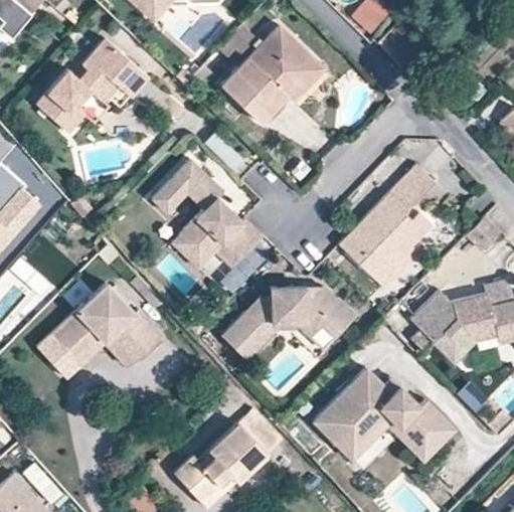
[(42,0),(0,0),(0,20),(3,23),(0,26),(0,30),(11,39),(44,1),(42,0)]
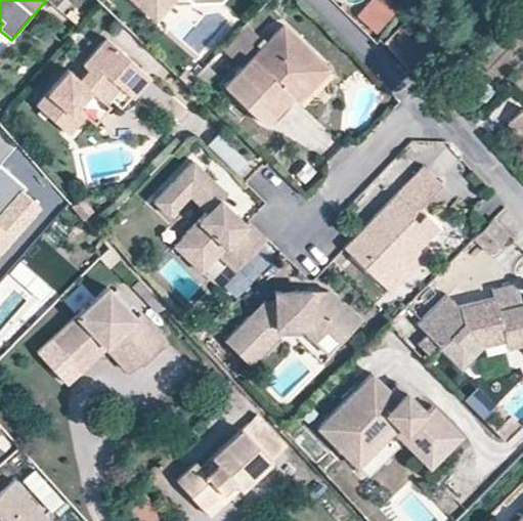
[(132,0),(131,2),(157,24),(177,0),(132,0)]
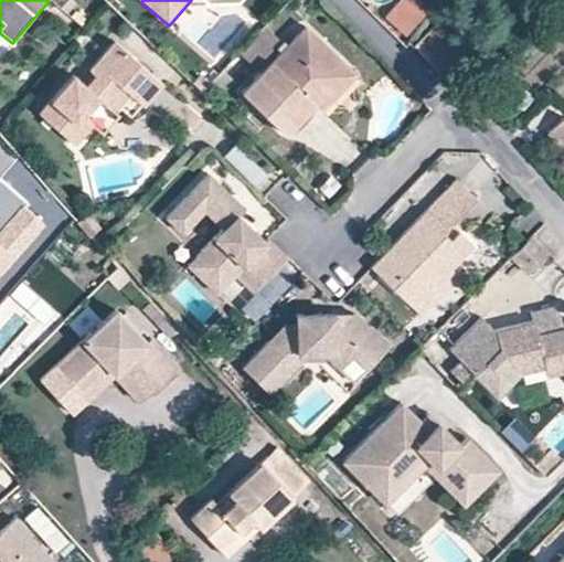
[(417,0),(400,0),(395,6),(417,24),(431,11),(417,0)]
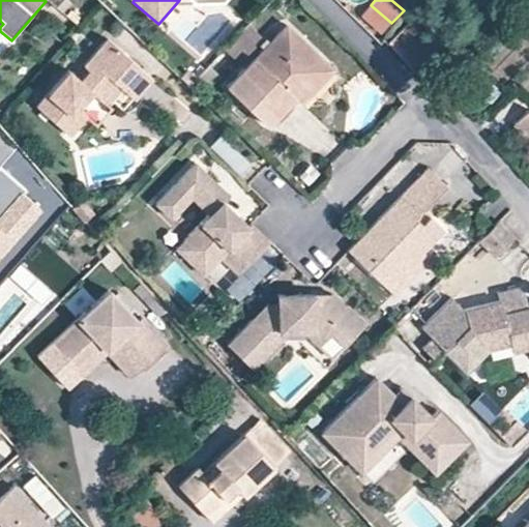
[(391,23),(371,5),(361,18),(381,35),(391,23)]
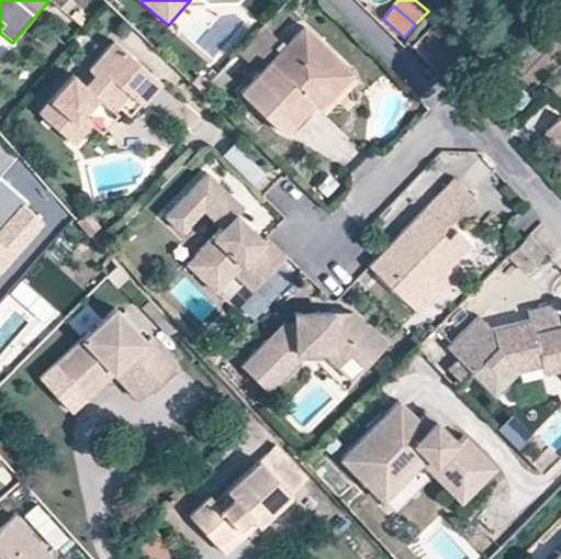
[(472,64),(435,24),(412,46),(468,110),(467,69),(472,64)]
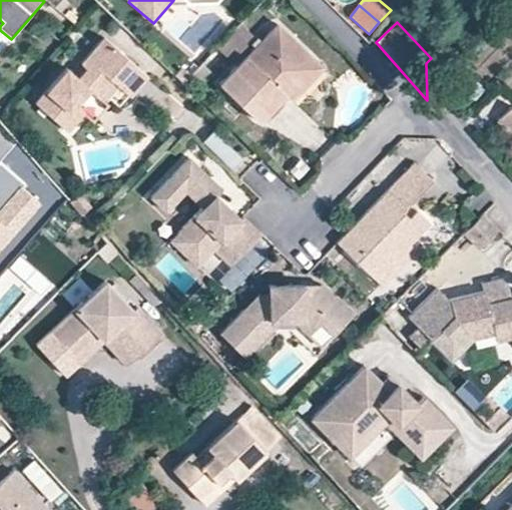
[(324,69),(278,25),(219,85),(260,124),(285,96),(292,102),(324,69)]
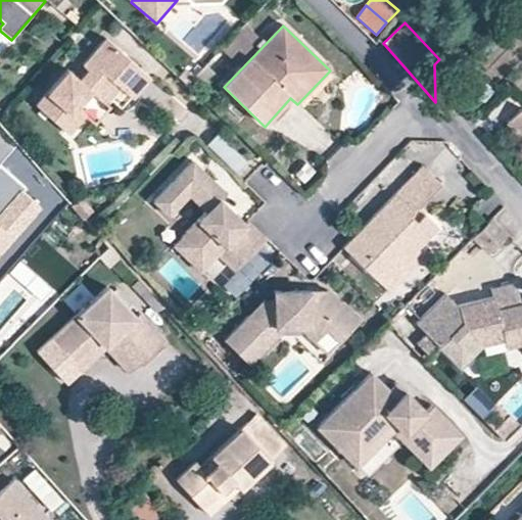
[(114,85),(124,93),(141,73),(107,42),(84,66),(90,72),(80,83),(67,72),(35,107),(67,137),(86,117),(77,107),(90,93),(100,101),(114,85)]
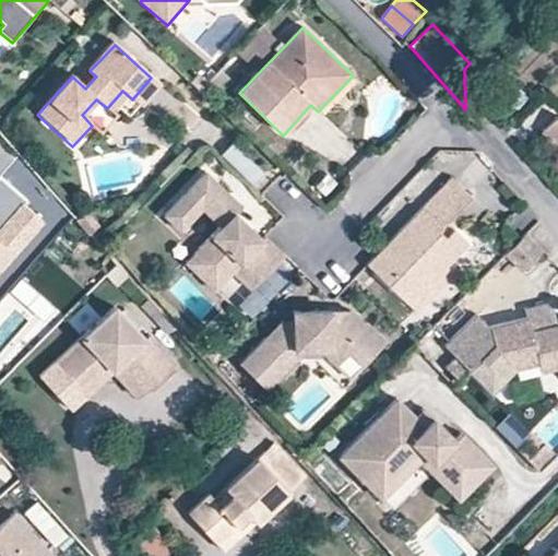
[(151,78),(132,99),(142,108),(162,87),(151,78)]
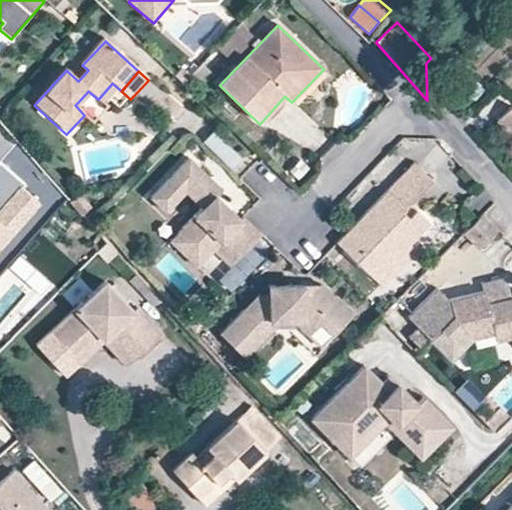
[(498,124),(511,139),(511,110),(498,124)]
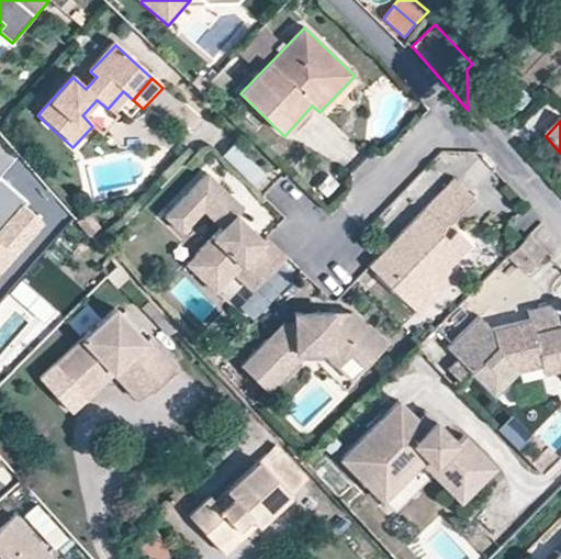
[(220,231),(194,257),(222,286),(233,275),(253,291),(283,258),(264,238),(260,243),(233,217),(231,220),(221,210),(227,204),(221,198),(225,192),(208,174),(164,216),(181,235),(202,214),(220,231)]
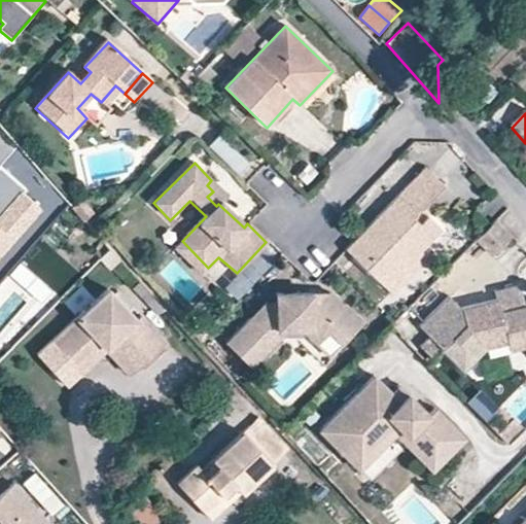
[(352,243),(346,249),(380,286),(416,250),(422,255),(445,232),(431,218),(424,224),(414,215),(421,208),(425,211),(449,186),(429,167),(352,243)]
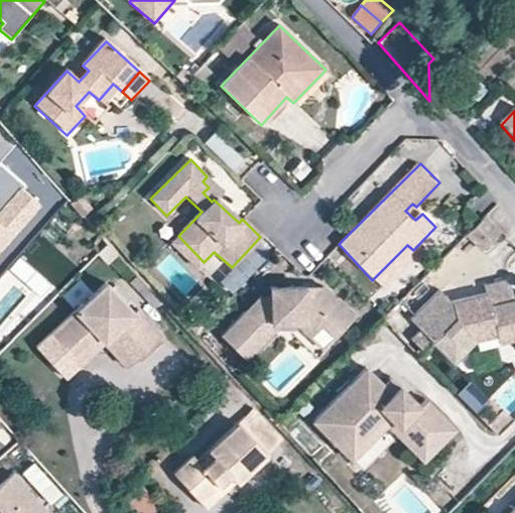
[(0,248),(38,205),(21,190),(24,186),(0,164),(0,248)]
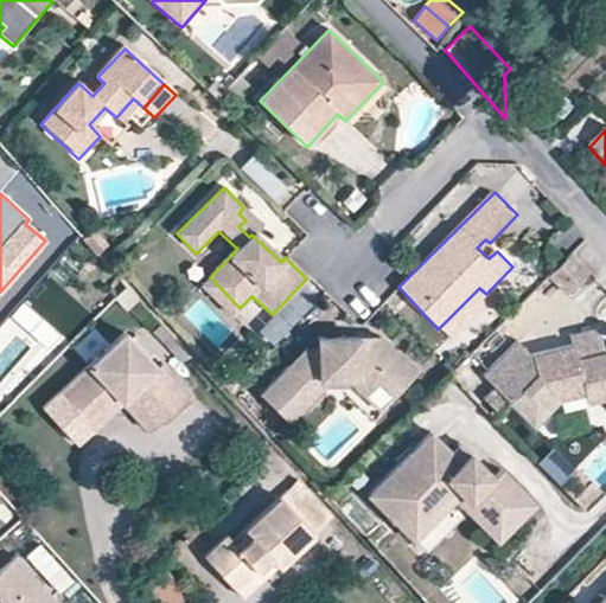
[(261,225),(243,207),(238,213),(246,220),(238,226),(249,237),(252,235),(261,225)]
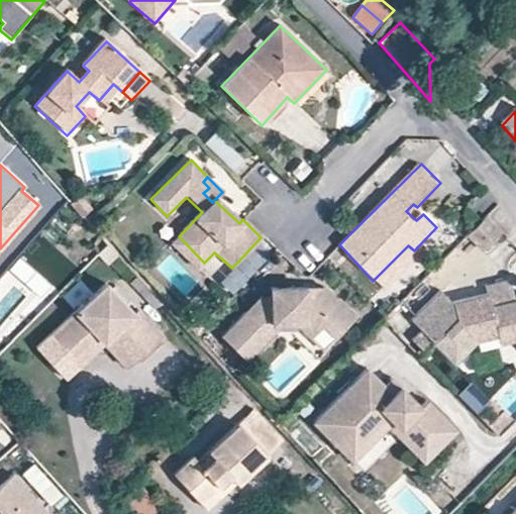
[(423,214),(417,207),(413,204),(406,211),(416,220),(423,214)]
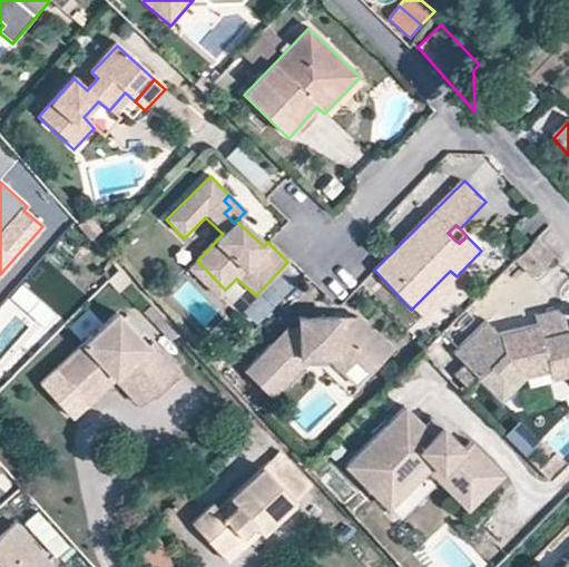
[(537,240),(516,261),(533,279),(555,258),(537,240)]
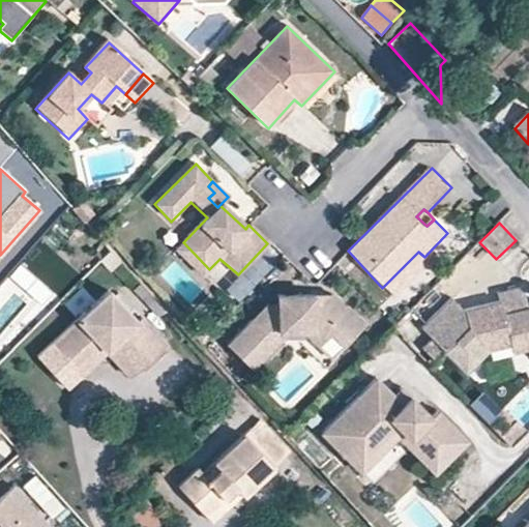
[(209,269),(183,242),(174,252),(201,279),(209,269)]
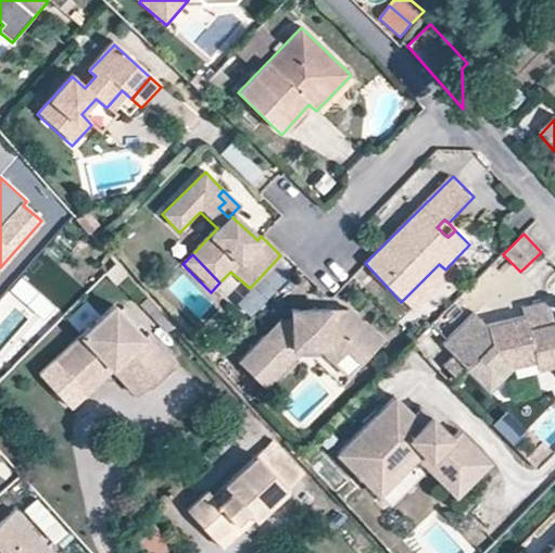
[(297,271),(280,255),(250,288),(264,303),(297,271)]
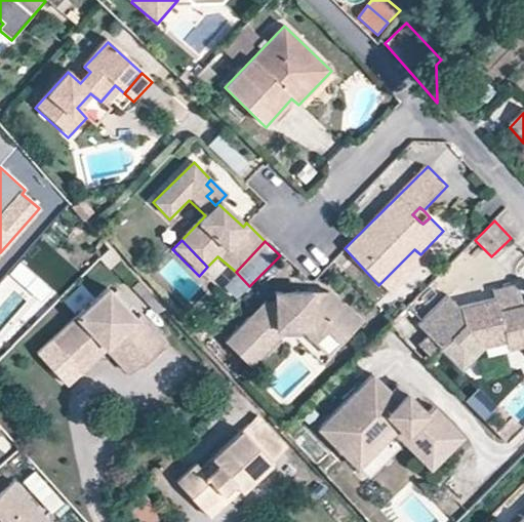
[(414,249),(378,285),(390,294),(426,259),(420,254),(414,249)]
